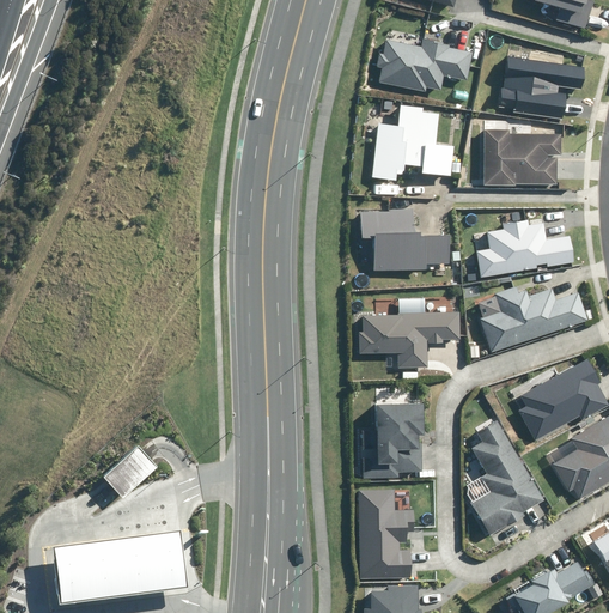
[(422,0),(452,10),(455,0),(422,0)]
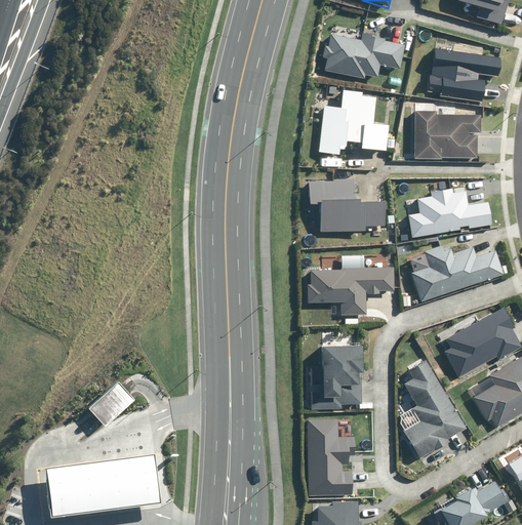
[(456,0),(476,4),(474,15),(500,22),(505,1),(502,0),(456,0)]
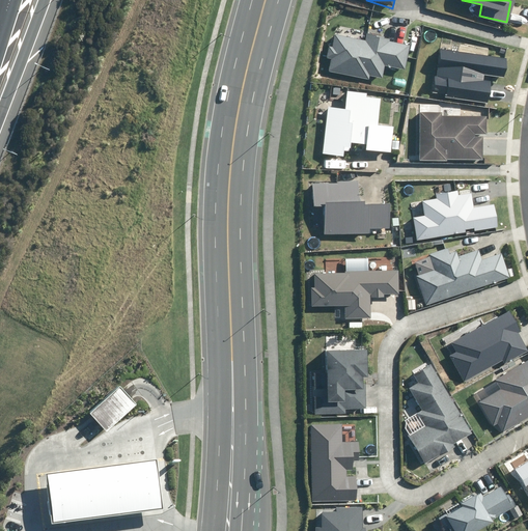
[(410,42),(370,34),(369,38),(337,32),(334,46),(330,45),(328,57),(333,58),(330,71),(369,78),(370,73),(384,76),(386,66),(405,70),(410,42)]
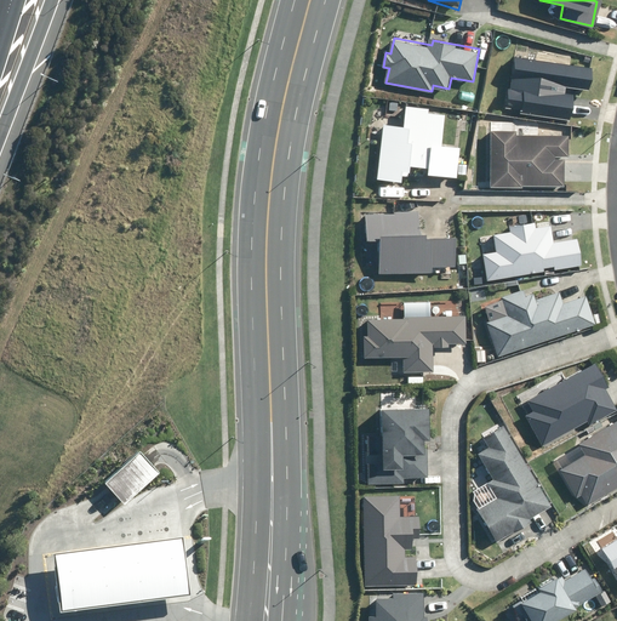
[(590,68),(515,57),(508,110),(569,119),(573,87),(588,90),(590,68)]
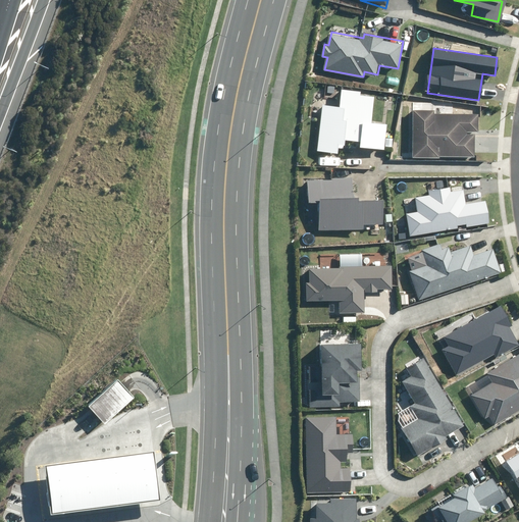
[(339,107),(320,105),(317,151),(322,151),(321,165),(338,166),(339,148),(345,148),(346,140),(357,141),(357,147),(384,148),(385,124),(370,123),(372,96),(360,95),(361,89),(340,88),(339,107)]
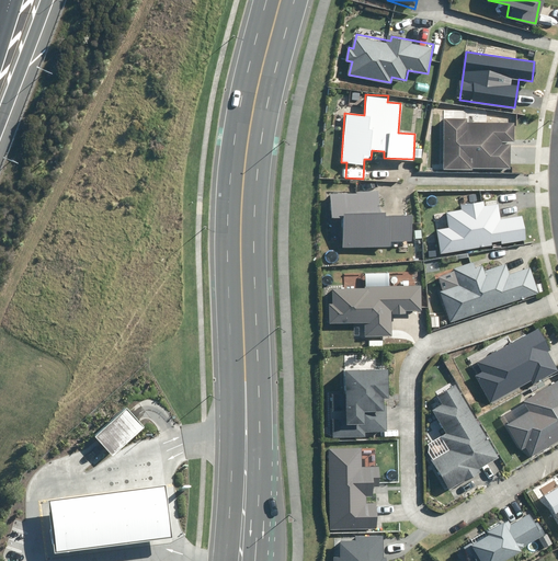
[(514,123),(444,118),(442,168),(509,171),(510,146),(510,142),(513,142),(514,123)]
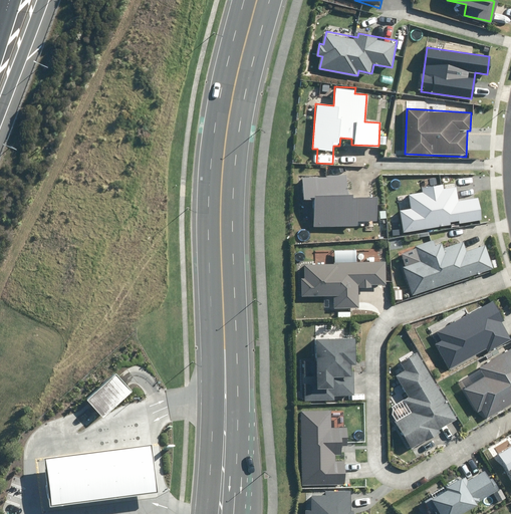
[(347,175),(303,175),(303,199),(313,199),(313,227),(357,226),(357,222),(375,222),(375,196),(347,196),(347,175)]
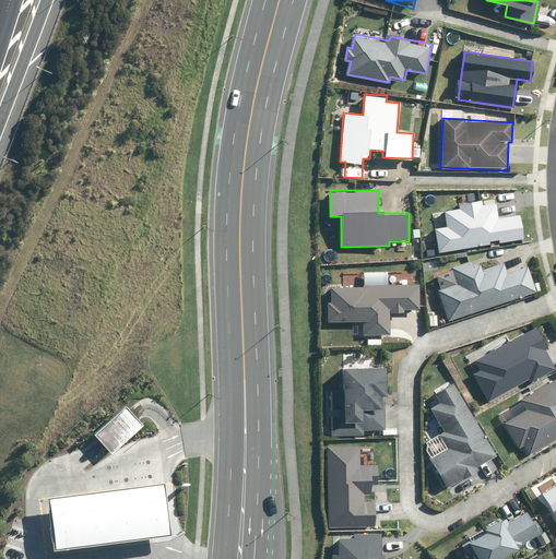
[(462,207),(442,211),(446,227),(436,228),(439,251),(521,238),(517,207),(495,211),(494,200),(461,205),(462,207)]
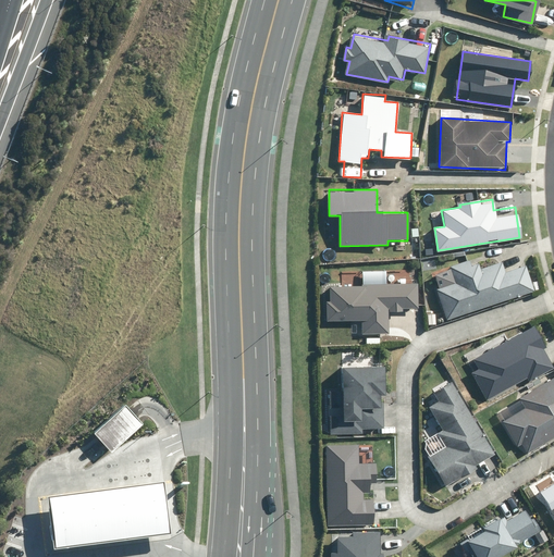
[(432,272),(447,319),(531,292),(522,264),(502,271),(499,262),(475,270),(471,259),(432,272)]
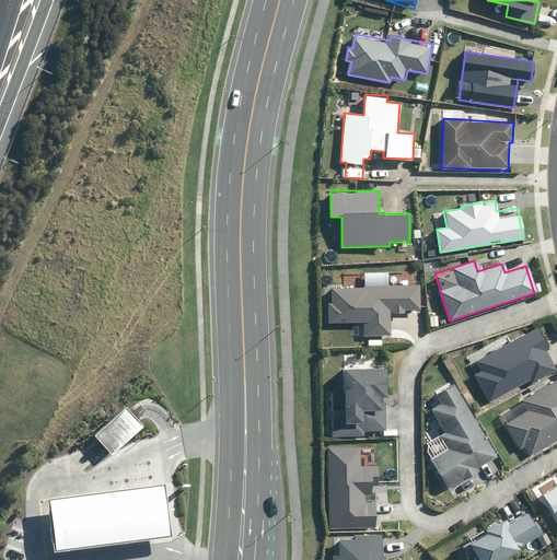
[(418,286),(333,288),(333,303),(327,303),(327,324),(360,323),(360,337),(391,336),(391,313),(404,313),(404,310),(419,308),(418,286)]
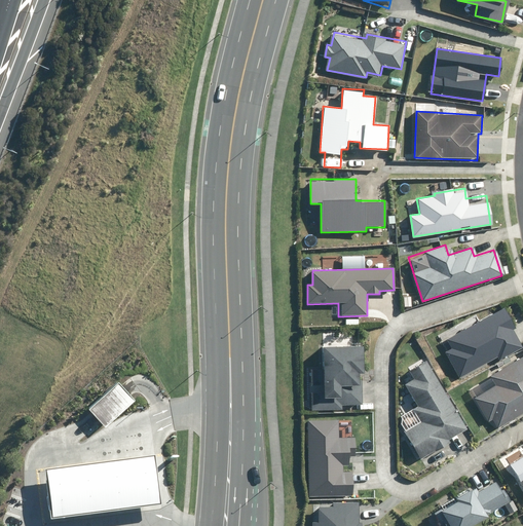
[(502,307),(447,338),(453,347),(445,351),(459,378),(464,375),(467,378),(522,348),(522,343),(502,307)]
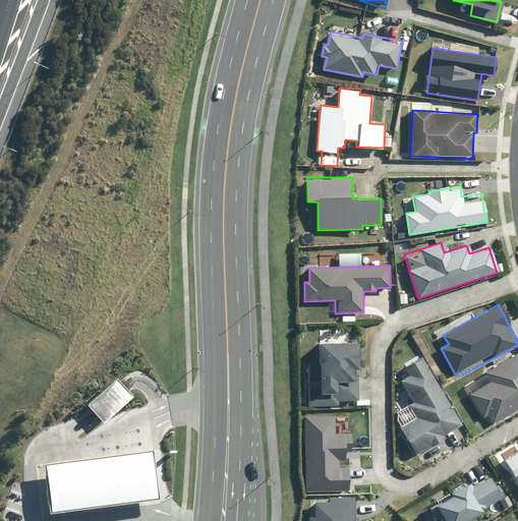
[(356,340),(317,341),(318,392),(327,392),(327,405),(341,405),(341,399),(360,399),(359,379),(350,379),(350,368),(356,368),(356,340)]
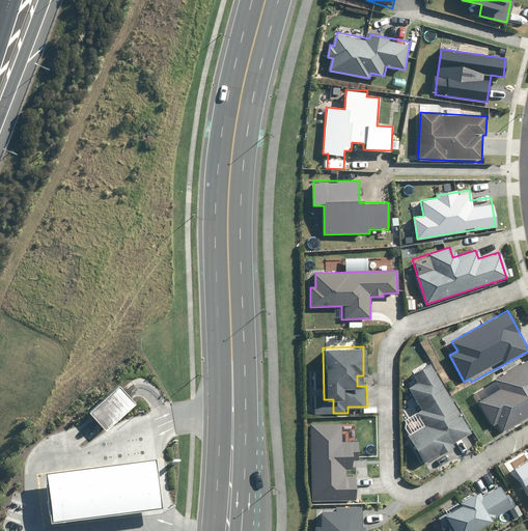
[(501,388),(481,399),(500,432),(527,416),(527,359),(495,378),(501,388)]
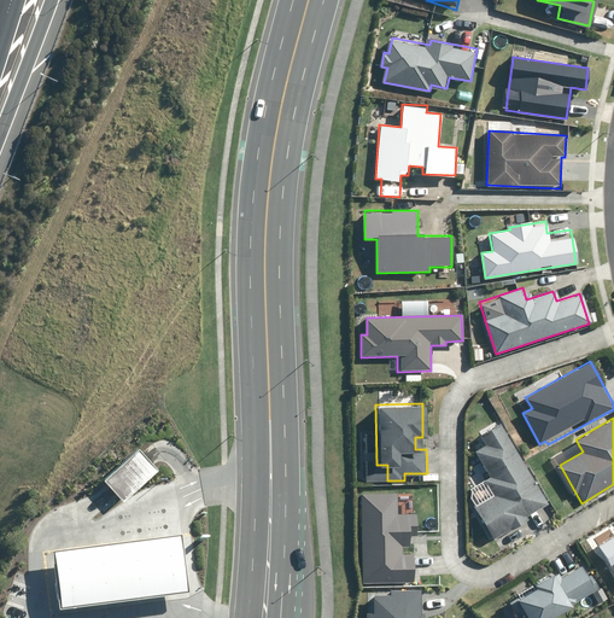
[(551,503),(501,423),(481,435),(487,443),(474,452),(491,477),(485,481),(493,494),(474,506),(495,538),(551,503)]
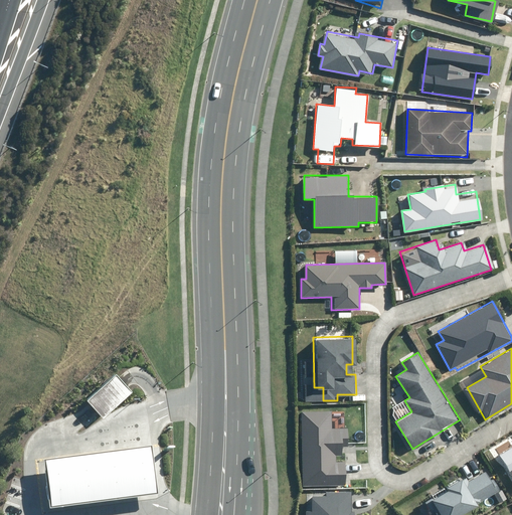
[(125,380),(119,373),(90,399),(96,406),(107,418),(136,392),(125,380)]
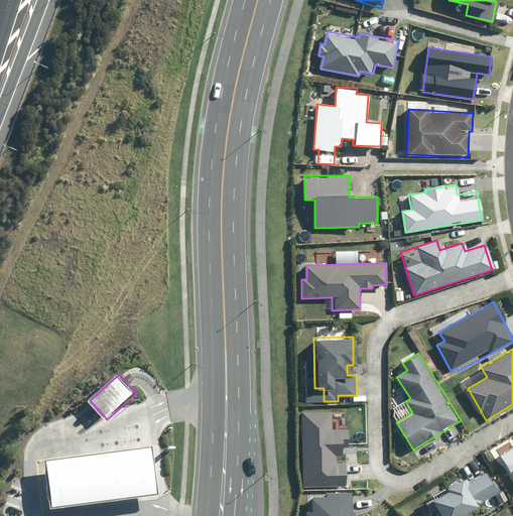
[(339,412),(305,413),(309,485),(347,483),(345,447),(353,447),(352,429),(340,429),(339,412)]
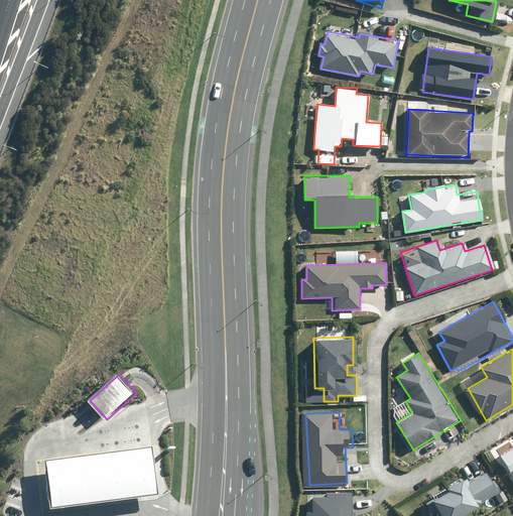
[(47,461),(53,509),(162,495),(156,446),(47,461)]
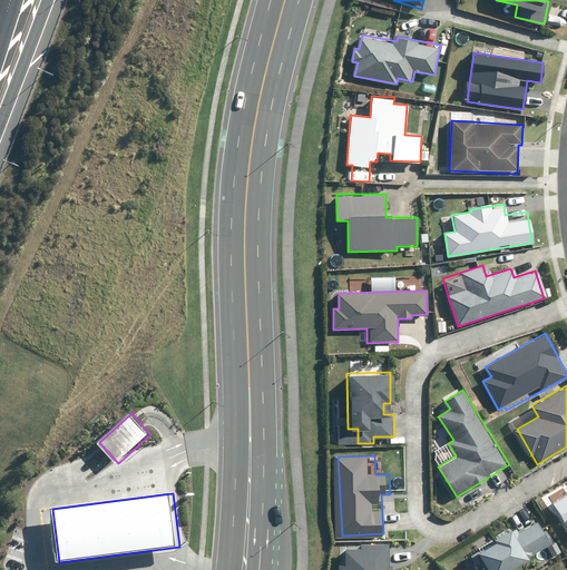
[(566,493),(554,502),(566,524),(566,493)]
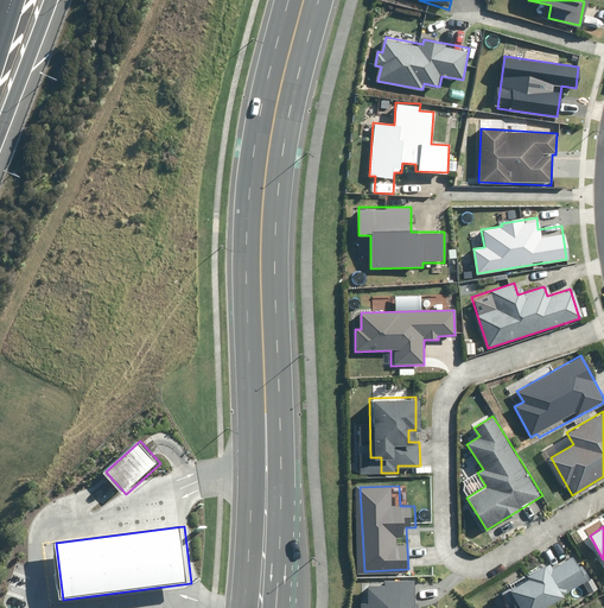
[(538,564),(523,572),(526,578),(506,590),(516,607),(541,607),(591,577),(577,553),(555,567),(552,562),(540,569),(538,564)]
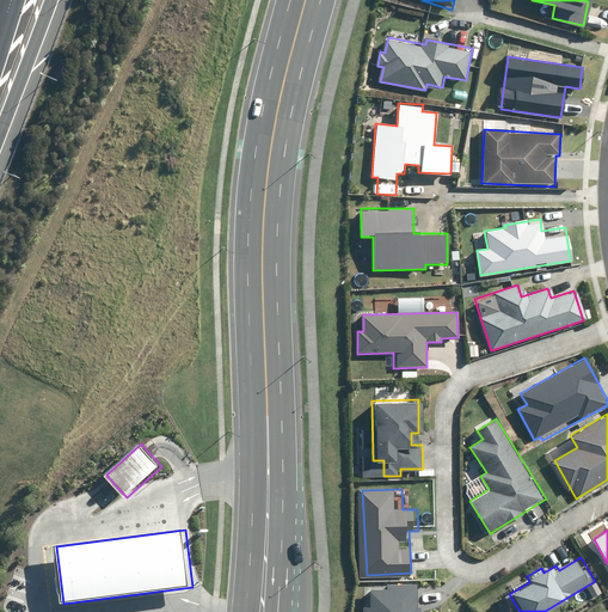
[(417,611),(417,588),(369,588),(369,611),(417,611)]
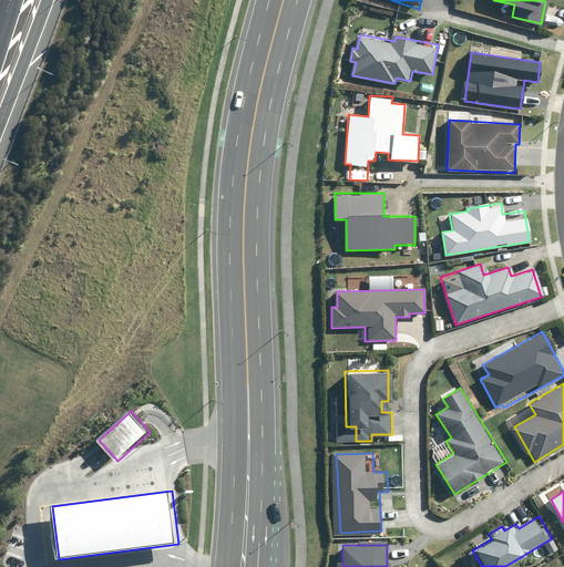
All buildings are outlined.
